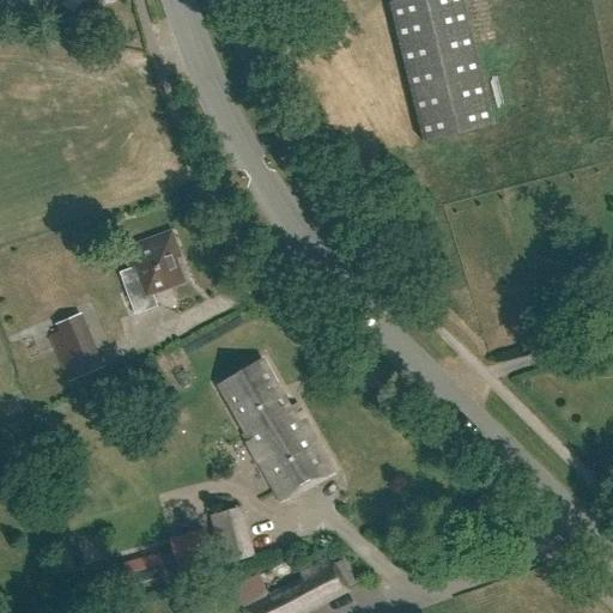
[(499,122),(467,0),(396,0),(392,1),(428,141),(499,122)]
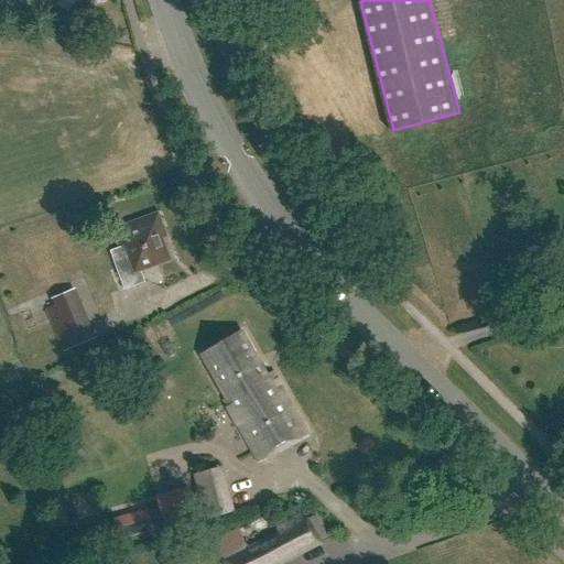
[(121,247),(111,250),(125,289),(145,282),(141,269),(169,259),(162,238),(167,236),(159,213),(115,229),(121,247)]
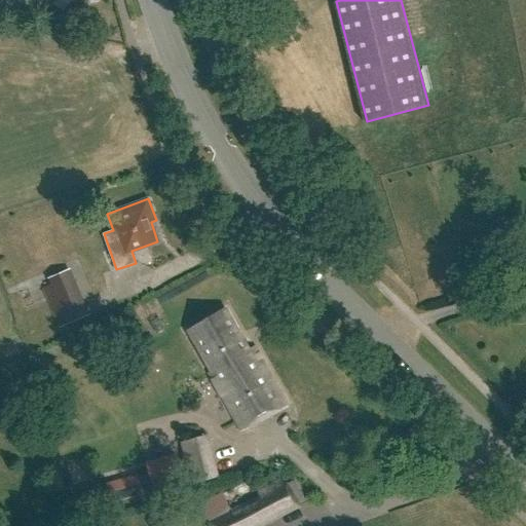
[(70,269),(47,278),(67,324),(88,314),(70,269)]
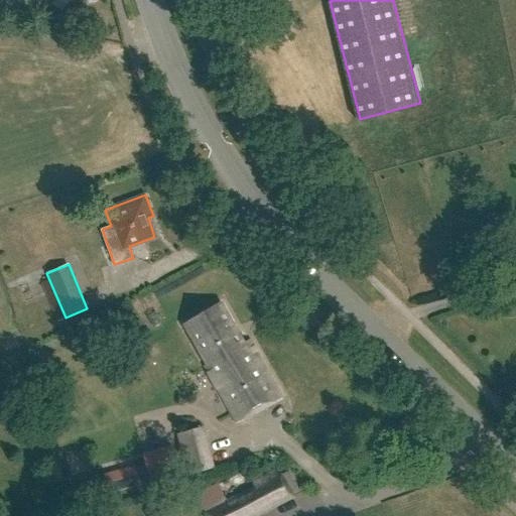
[(245,344),(222,303),(184,326),(207,365),(205,367),(237,422),(281,396),(250,341),(245,344)]
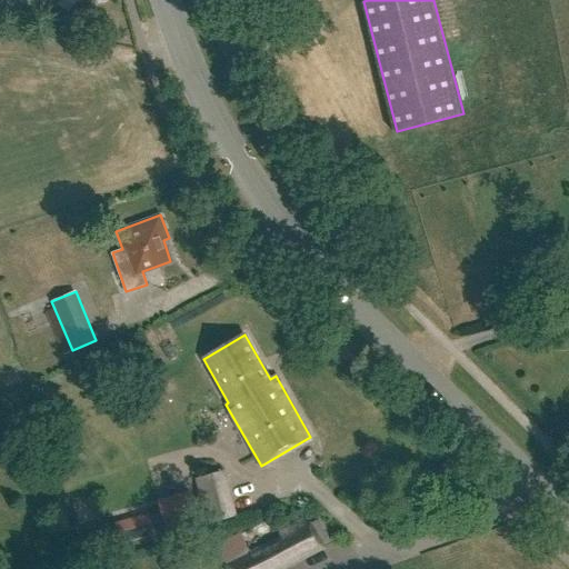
[(237,516),(225,470),(196,478),(208,523),(237,516)]
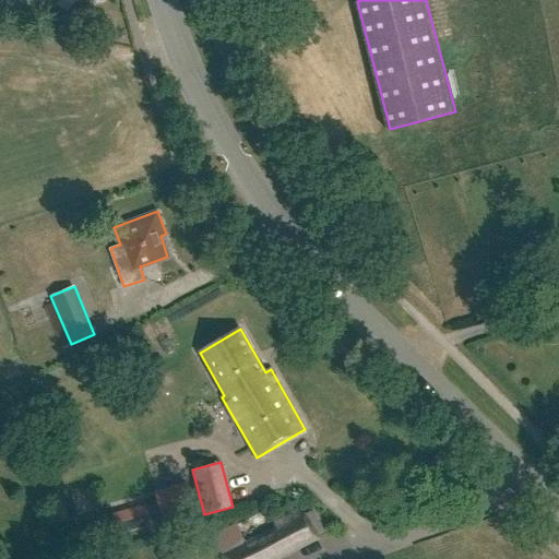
[(320,536),(326,533),(313,509),(301,515),(297,507),(285,514),(274,520),(276,527),(222,552),(225,558),(277,558),(319,538),(320,536)]
